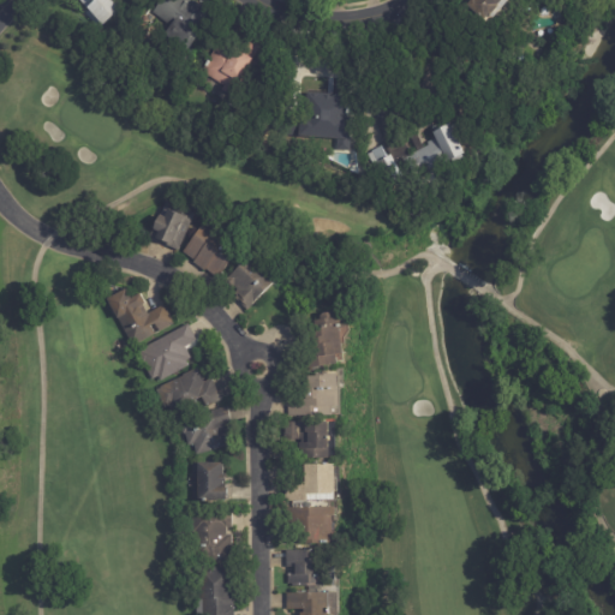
[(113,0),(120,9),(100,25),(78,0),(113,0)]
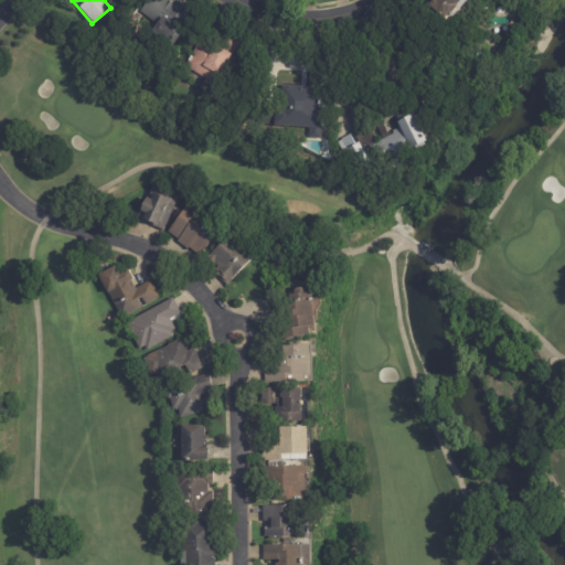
[(173,0),(177,2),(178,0),(192,11),(178,31),(182,33),(171,49),(150,34),(156,25),(140,13),(149,0),(173,0)]
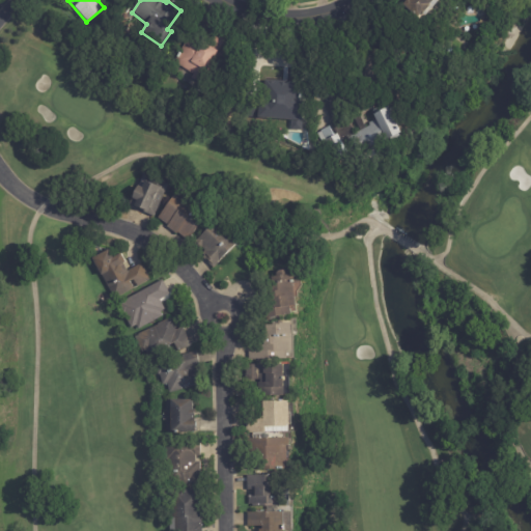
[(439,0),(432,7),(439,12),(431,21),(430,19),(424,26),(401,5),(406,0),(439,0)]
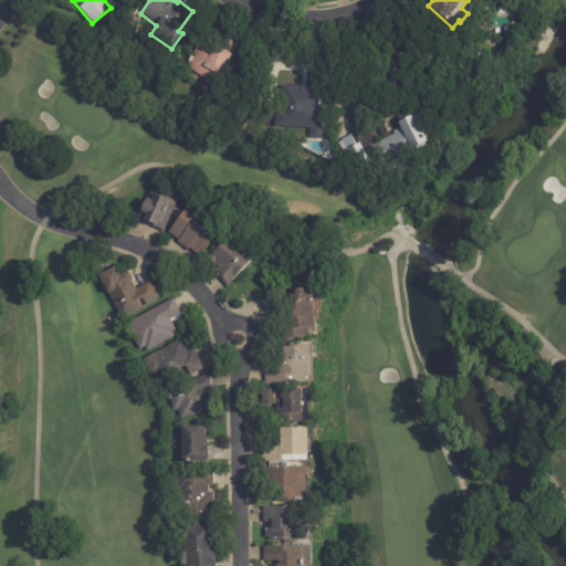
[(238,63),(219,94),(202,84),(205,80),(184,67),(201,38),(213,45),(221,31),(240,43),(230,59),(238,63)]
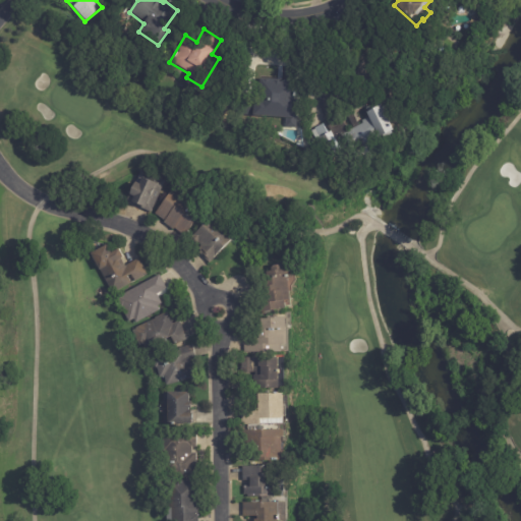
[(287,81),(297,82),(295,119),(249,116),(252,79),(287,81)]
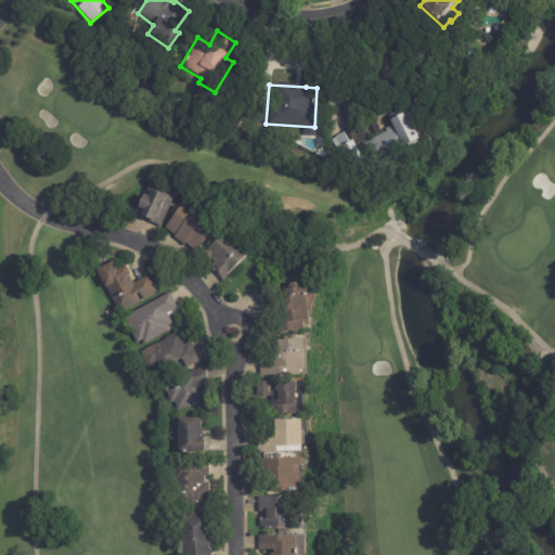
[(417,140),(403,147),(405,150),(395,156),(397,162),(382,169),(377,162),(374,163),(364,144),(376,138),(370,126),(358,132),(349,115),(383,98),(390,112),(375,119),(382,132),(392,127),(389,120),(391,119),(390,116),(402,110),(417,140)]
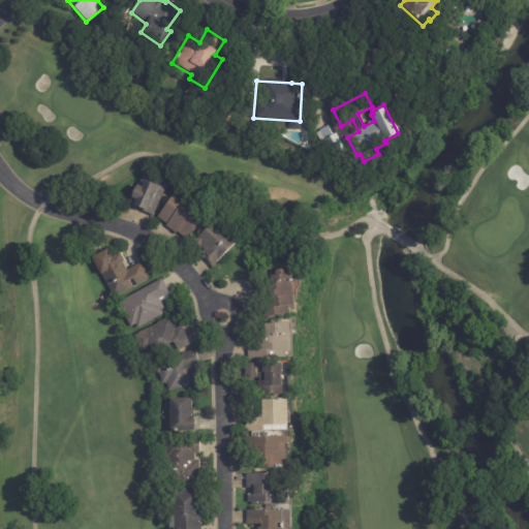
[(338,133),(346,150),(333,158),(323,141),(338,133)]
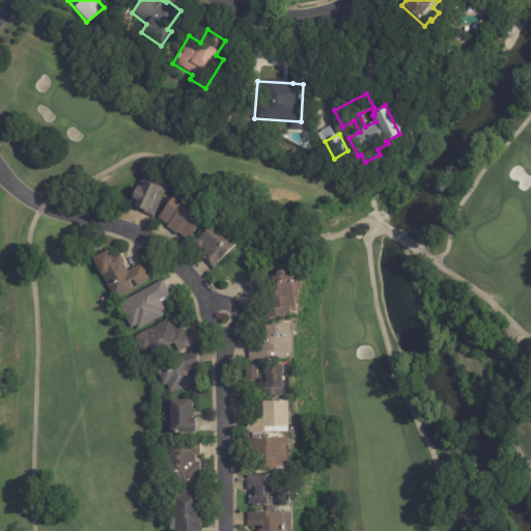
[(152,216),(139,208),(140,207),(137,205),(137,207),(128,203),(131,196),(130,195),(135,183),(138,185),(143,172),(152,176),(154,174),(162,177),(161,179),(168,184),(152,216)]
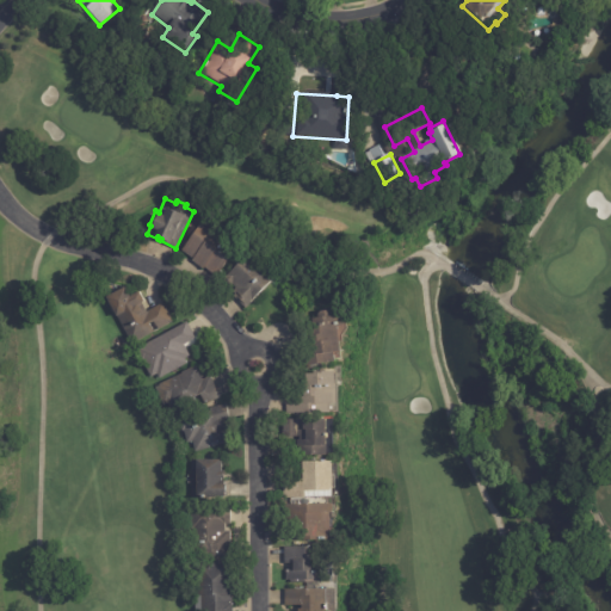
[(241,242),(216,277),(204,269),(203,270),(191,260),(193,259),(181,250),(208,216),(241,242)]
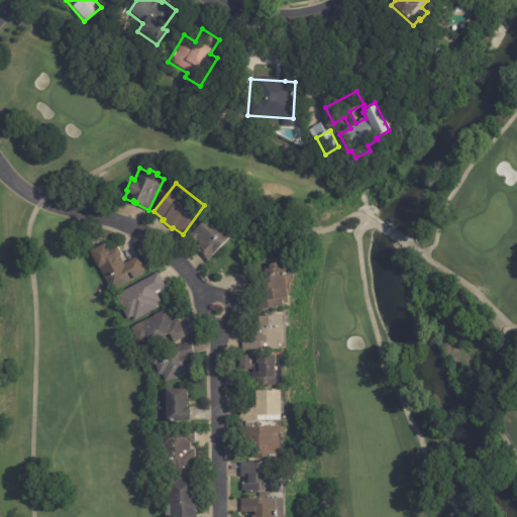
[(234,235),(215,252),(217,255),(209,264),(198,252),(200,250),(198,248),(201,245),(198,243),(196,245),(189,238),(214,214),(234,235)]
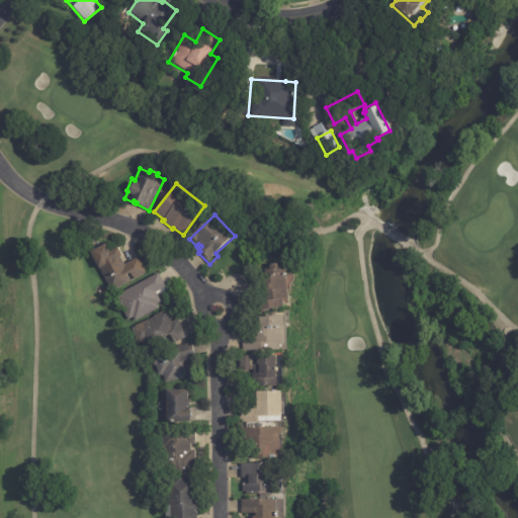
[(121,255),(119,256),(124,265),(138,257),(147,273),(111,292),(89,252),(105,243),(109,250),(116,247),(121,255)]
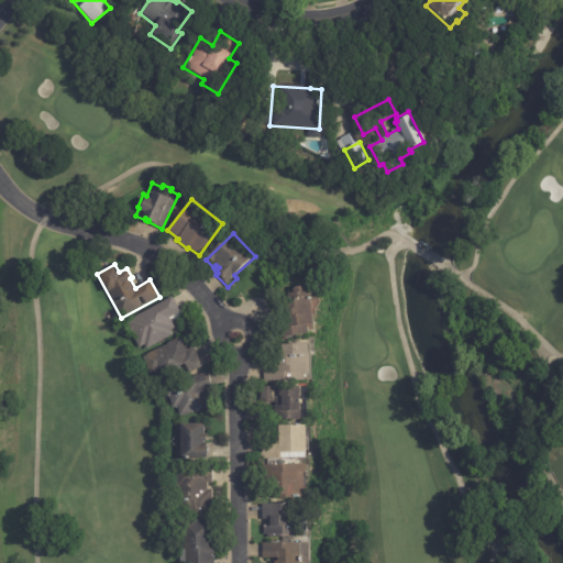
[(313,285),(315,296),(309,297),(312,321),(306,321),(307,331),(278,335),(274,299),(276,299),(275,293),(291,290),(291,285),(313,283),(313,285)]
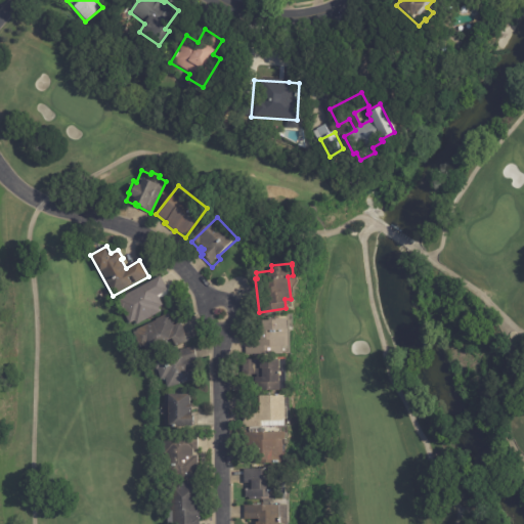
[(161,278),(166,289),(156,294),(162,304),(157,307),(160,311),(135,324),(134,321),(129,324),(116,300),(159,275),(161,278)]
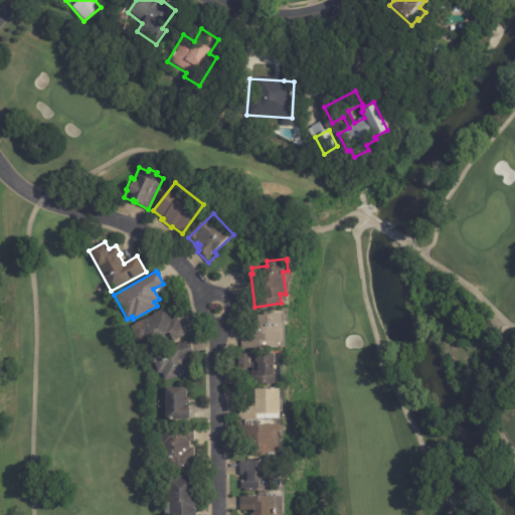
[(178,319),(185,334),(148,352),(141,339),(137,341),(130,326),(134,324),(152,314),(152,313),(164,307),(170,319),(176,316),(178,319)]
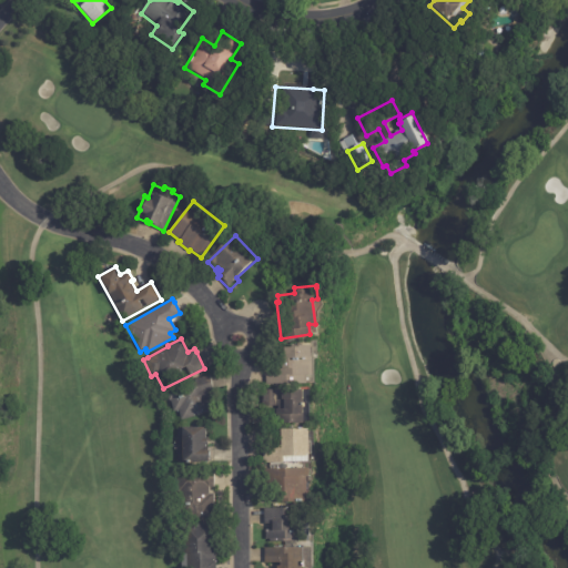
[(308,344),(310,356),(311,356),(311,373),(304,373),(305,382),(266,383),(266,374),(280,373),(279,366),(282,366),(282,364),(273,364),(273,355),(285,355),(284,343),(308,342),(308,344)]
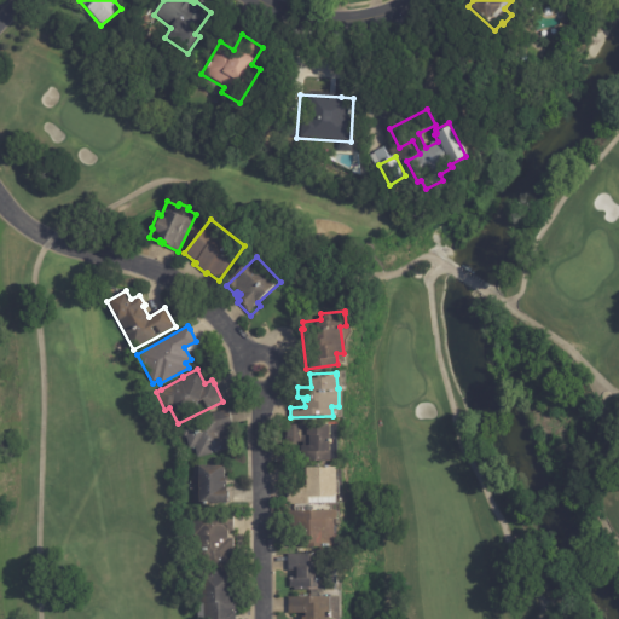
[(232,426),(225,428),(226,434),(229,434),(232,449),(196,456),(187,420),(229,411),(232,426)]
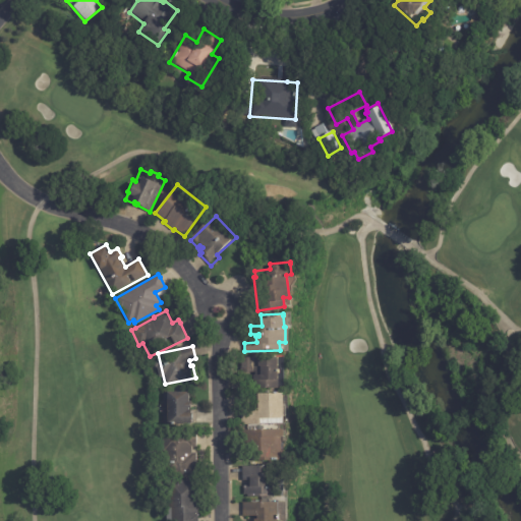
[(252,386),(251,371),(241,372),(240,357),(275,355),(275,356),(282,356),(284,386),(252,388),(252,386)]
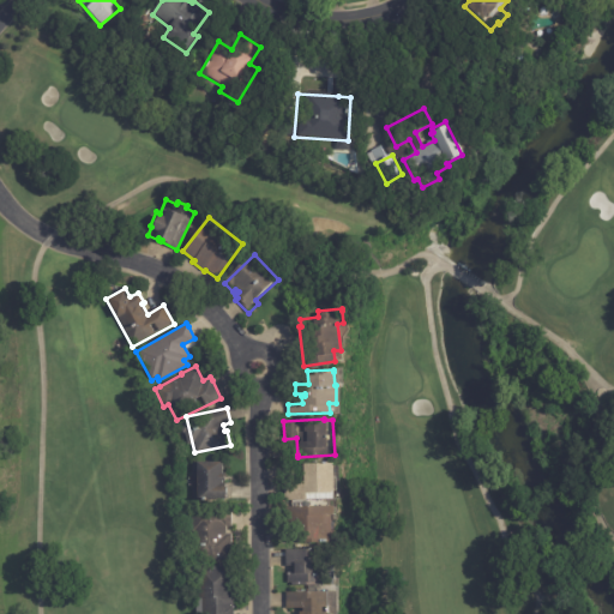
[(226,473),(226,497),(193,498),(192,461),(222,459),(222,471),(226,471),(226,473)]
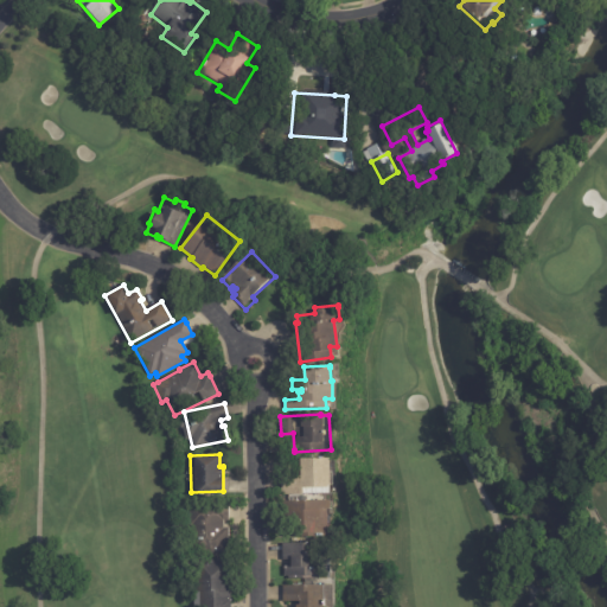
[(320,457),(327,455),(327,458),(328,458),(328,460),(333,460),(334,491),(300,492),(299,457),(317,457),(317,454),(320,454),(320,457)]
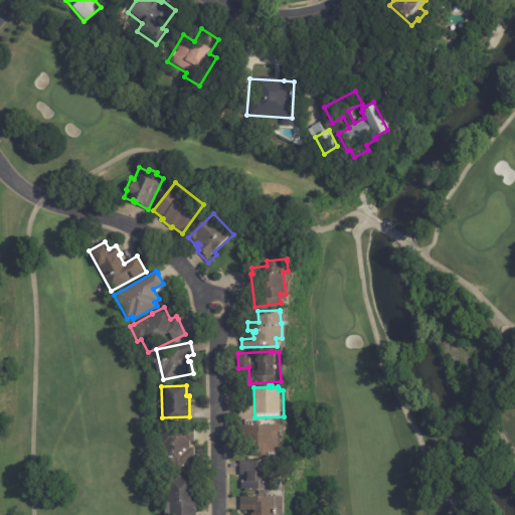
[(240,434),(240,424),(282,423),(283,455),(246,455),(246,439),(241,439),(240,434)]
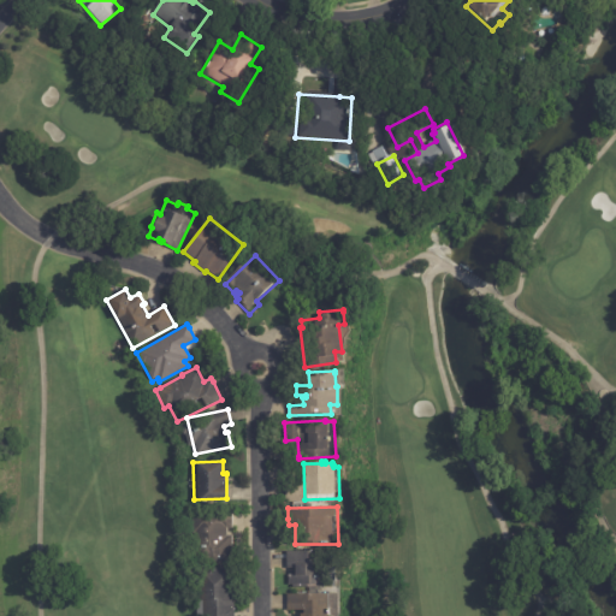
[(234,513),(234,529),(227,529),(227,538),(234,538),(234,562),(196,563),(196,534),(193,534),(193,513),(234,511),(234,513)]
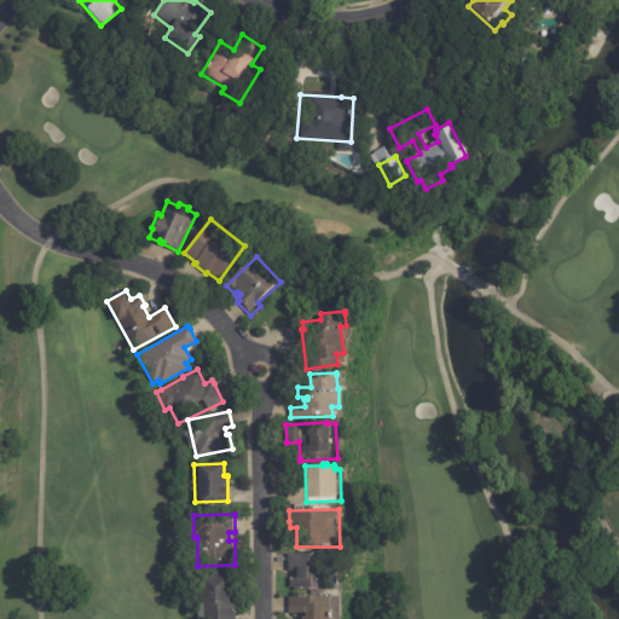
[(336,563),(334,565),(334,579),(336,579),(336,590),(327,590),(294,591),(294,588),(289,588),(289,578),(296,578),(296,572),(288,572),(288,554),(336,554),(336,563)]
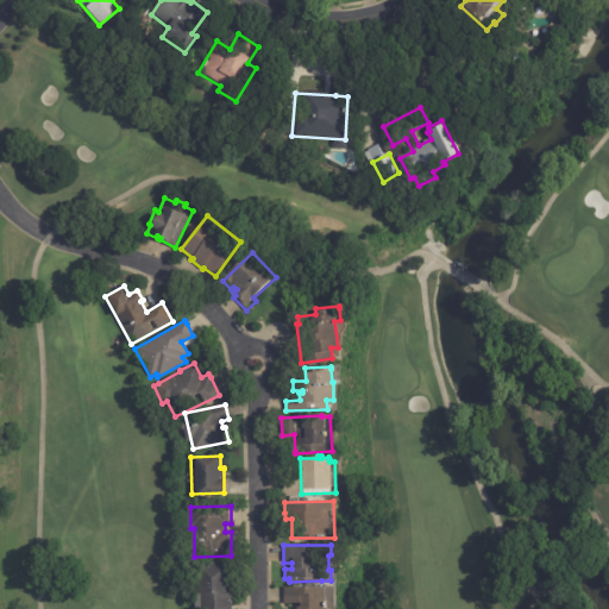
[(232,607),(232,608),(200,608),(200,594),(196,594),(196,563),(231,562),(232,607)]
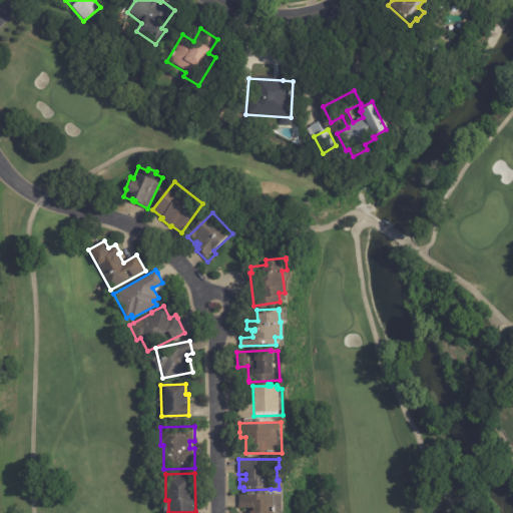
[(282,512),(275,512),(250,512),(252,512),(252,509),(239,509),(239,495),(281,495),(281,492),(283,492),(283,512),(282,512)]
